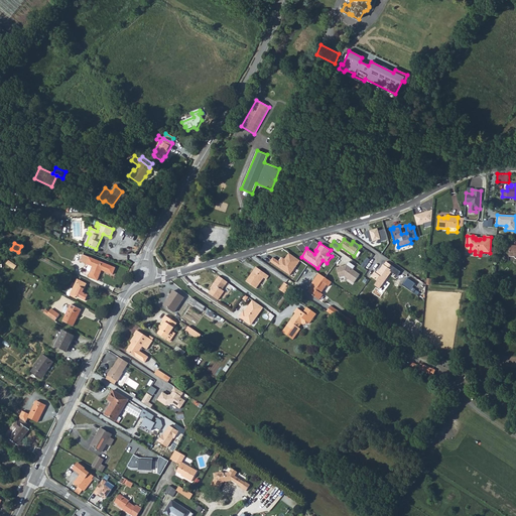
[(89,277),(98,280),(102,270),(112,275),(115,268),(83,255),(80,262),(90,265),(88,270),(88,271),(91,272),(89,277)]
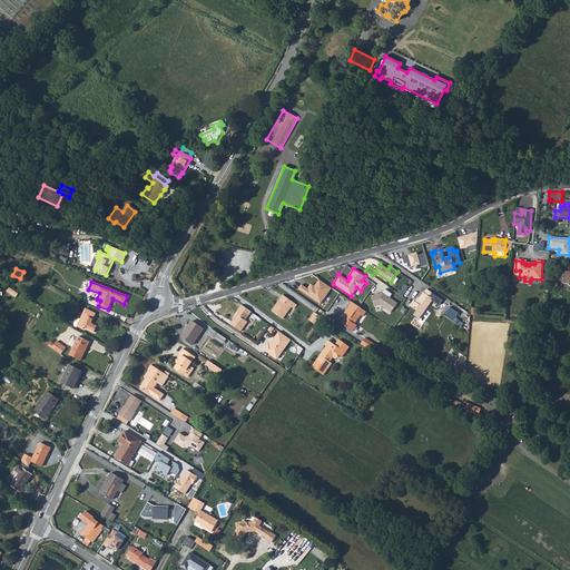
[(383,293),(372,295),(375,306),(380,305),(392,313),(397,304),(390,298),(392,294),(385,290),(383,293)]
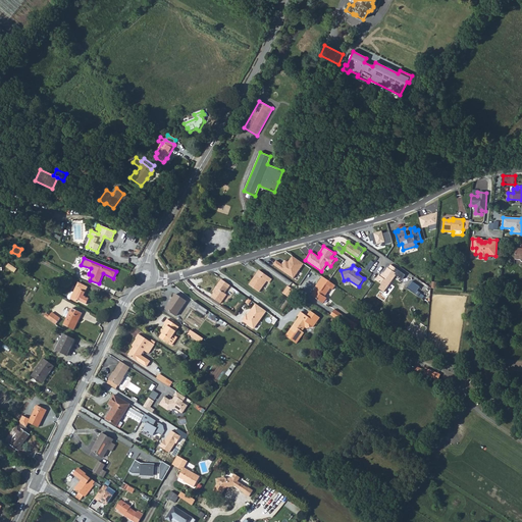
[(384,271),(381,277),(378,275),(375,280),(386,288),(397,274),(396,273),(398,270),(390,265),(388,268),(387,268),(384,271)]
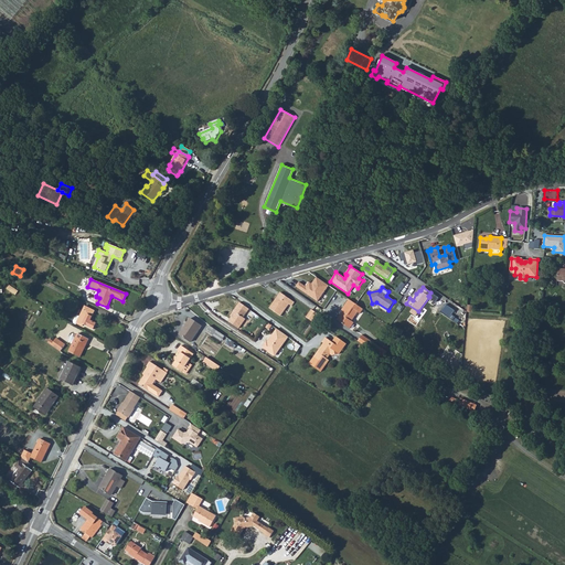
[(273,301),(268,308),(279,316),(288,305),(290,306),(292,302),(279,292),(276,296),(277,297),(274,301),(273,301)]
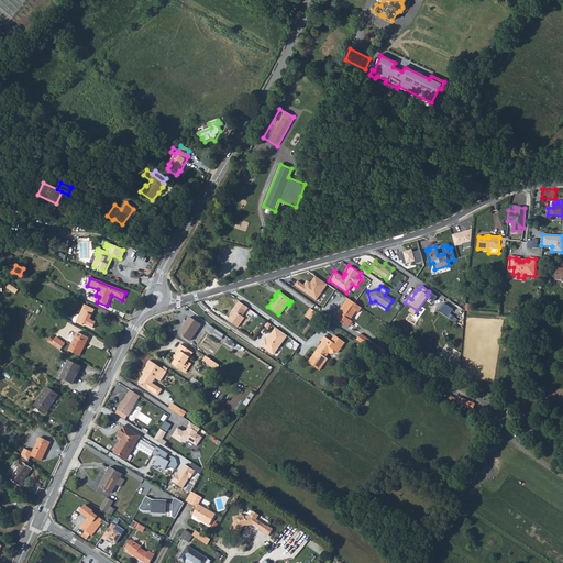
[(346,298),(339,309),(337,311),(337,312),(339,313),(334,319),(348,328),(351,321),(349,320),(355,311),(357,312),(361,308),(346,298)]
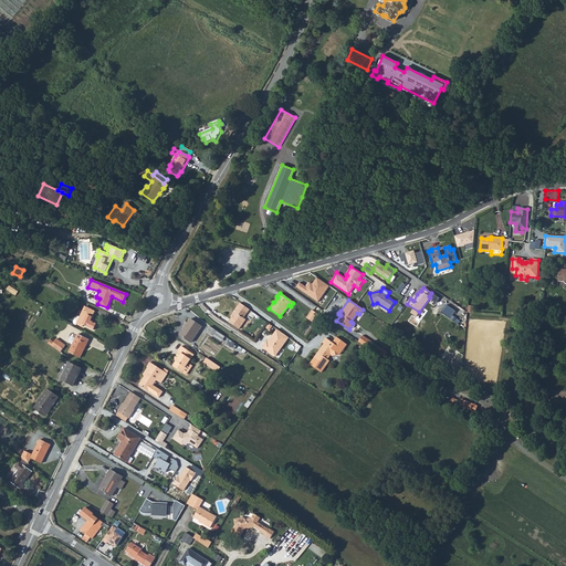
[(231,317),(228,322),(238,329),(244,321),(242,318),(249,310),(239,303),(232,312),(234,313),(231,317)]
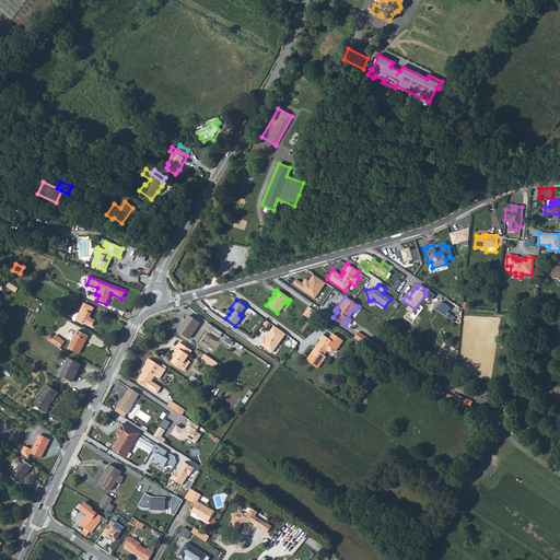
[(442,302),(436,310),(448,317),(451,314),(447,312),(451,307),(442,302)]
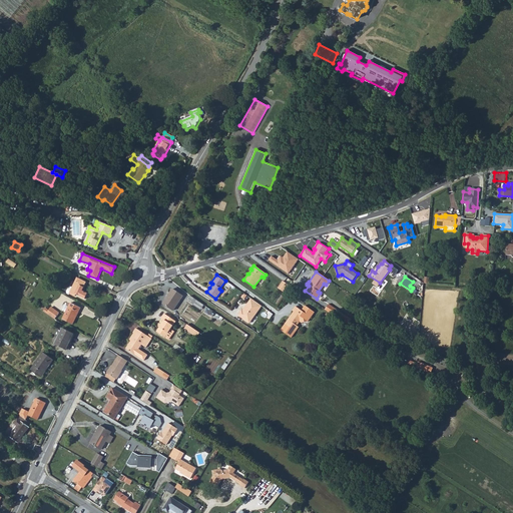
[(69,295),(74,297),(75,295),(85,299),(87,294),(81,292),(85,283),(77,279),(69,295)]
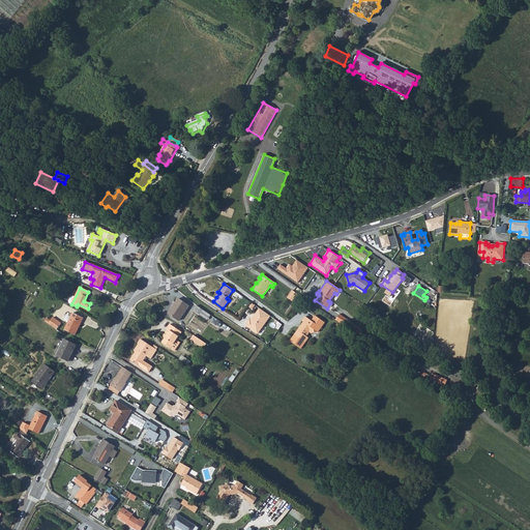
[(291,291),(287,298),(292,301),(297,295),(291,291)]
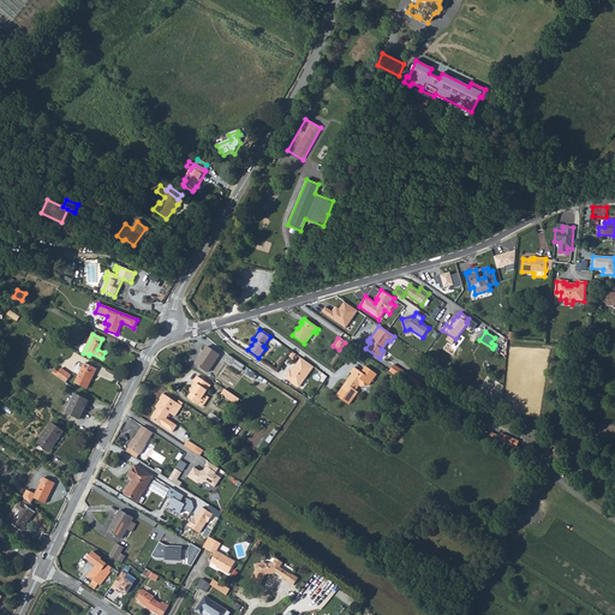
[(195,364),(207,372),(219,354),(207,347),(195,364)]
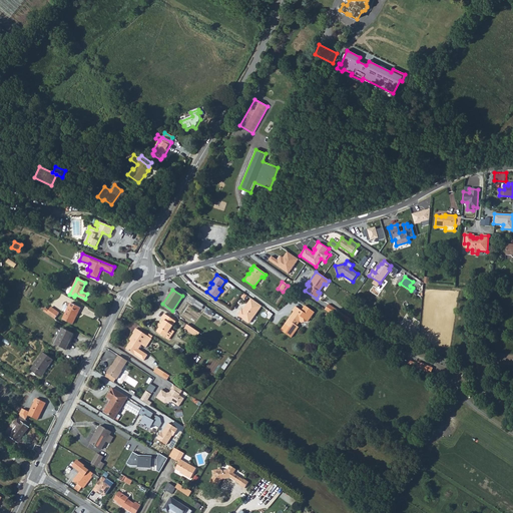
[(190,296),(187,301),(200,310),(203,305),(190,296)]
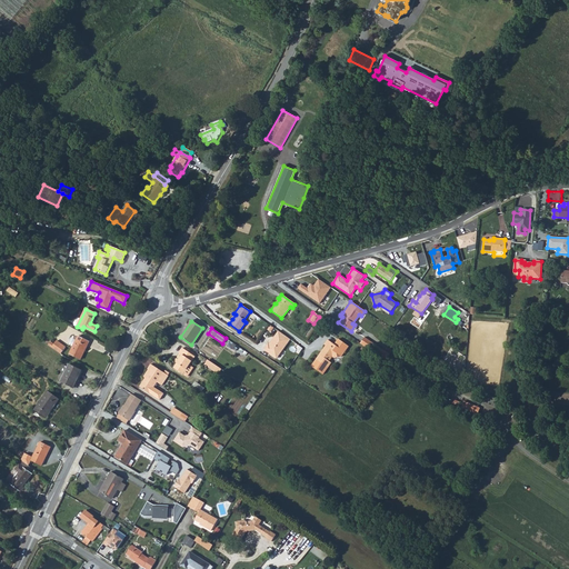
[(290,340),(278,331),(269,345),(268,343),(263,350),(273,358),(277,353),(279,356),(290,340)]
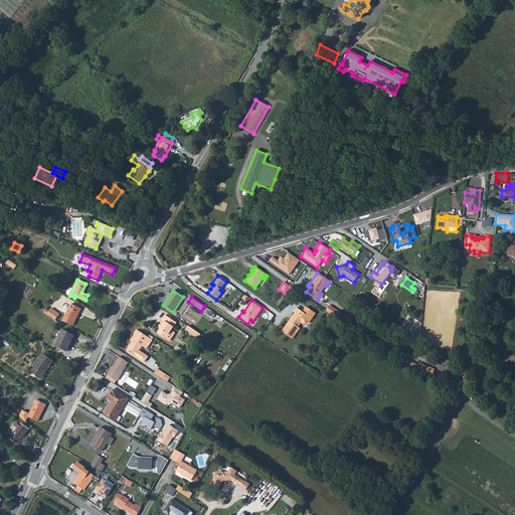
[(62,321),(71,325),(75,318),(76,318),(80,310),(70,305),(62,321)]
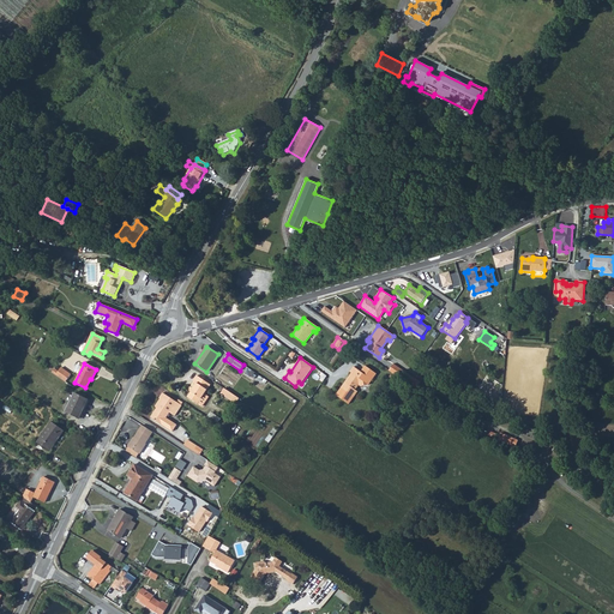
[(387,371),(390,373),(396,377),(401,380),(404,373),(392,365),(387,371)]
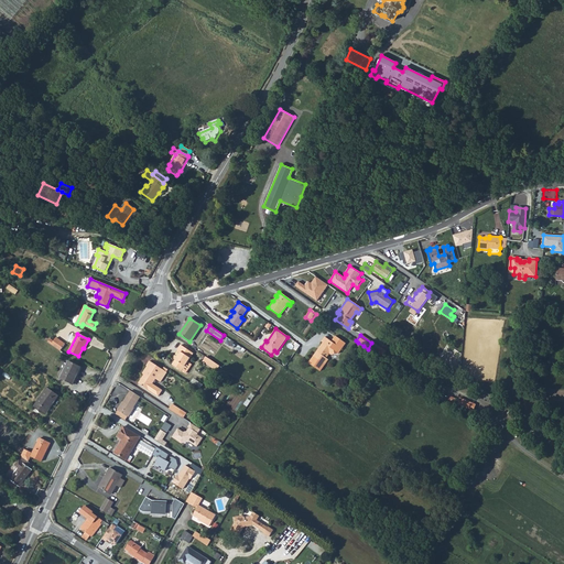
[(317,349),(307,362),(320,371),(327,359),(325,358),(328,354),(329,355),(337,354),(345,344),(334,336),(331,342),(324,337),(321,342),(322,343),(318,347),(321,348),(320,350),(317,349)]
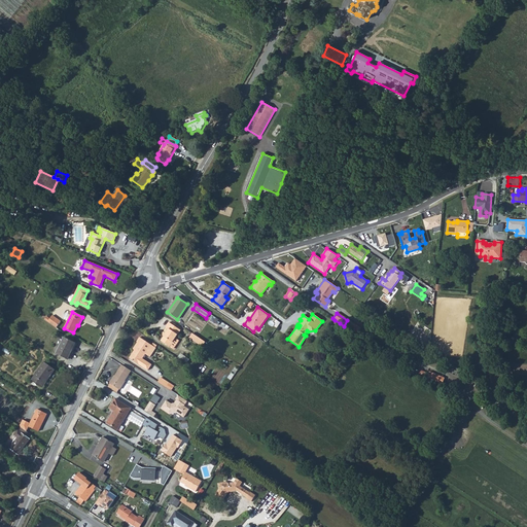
[(44,320),(56,328),(61,322),(51,316),(49,319),(46,317),(44,320)]
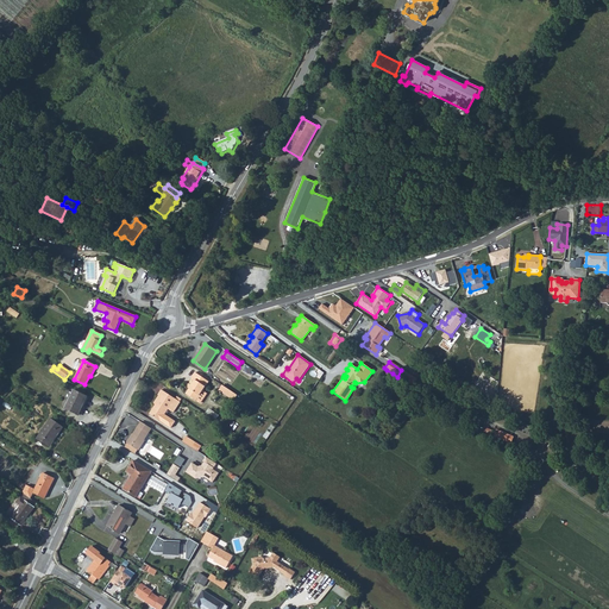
[(408,384),(412,387),(415,381),(401,370),(397,377),(408,384)]
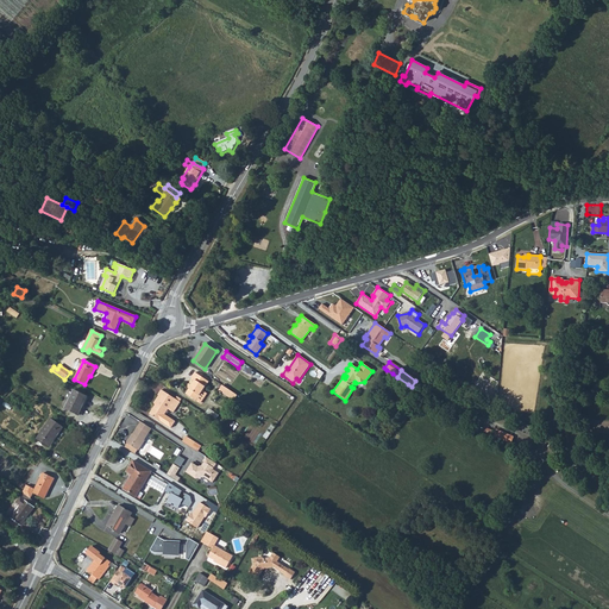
[(186,394),(195,400),(196,400),(201,402),(207,393),(202,390),(208,382),(195,374),(192,378),(194,381),(186,394)]
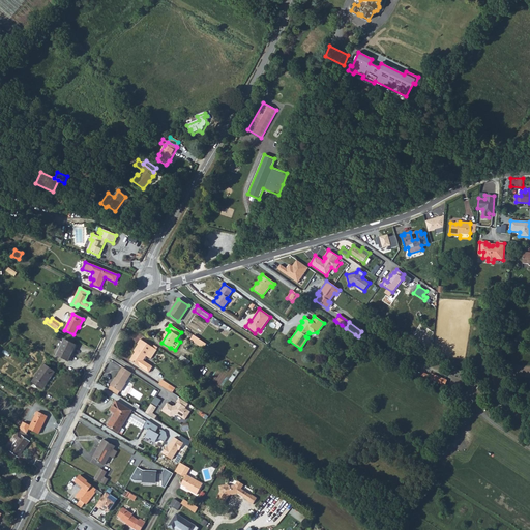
[(194,335),(190,340),(203,348),(206,344),(194,335)]
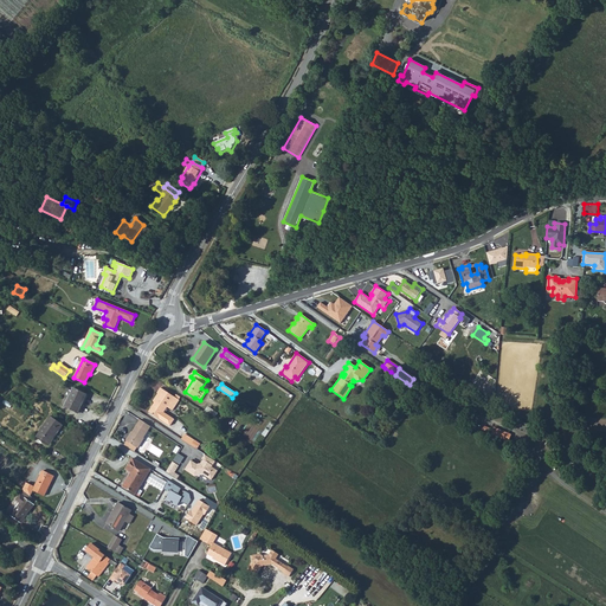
[(68,401),(64,407),(77,414),(86,394),(73,388),(71,393),(68,401)]
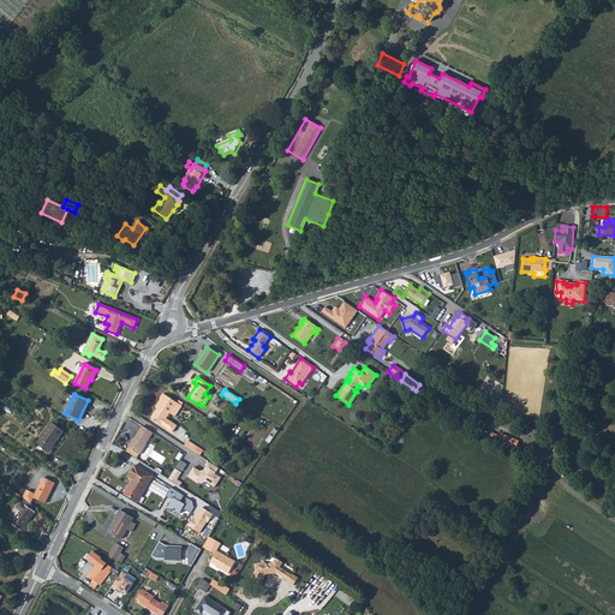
[(178,404),(163,394),(160,399),(162,400),(151,418),(172,431),(175,425),(166,419),(169,413),(175,417),(183,406),(181,406),(178,404)]
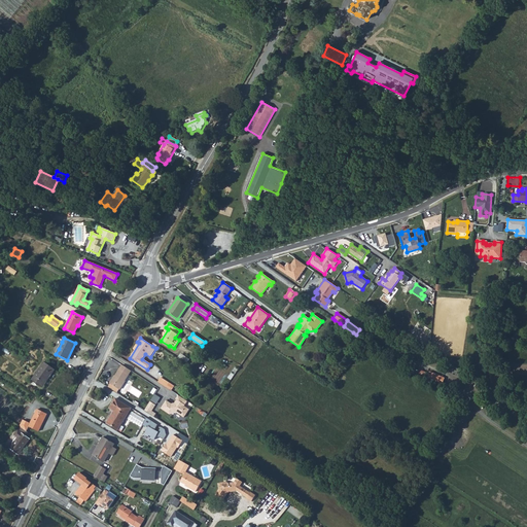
[(31,380),(41,388),(55,371),(43,362),(31,380)]
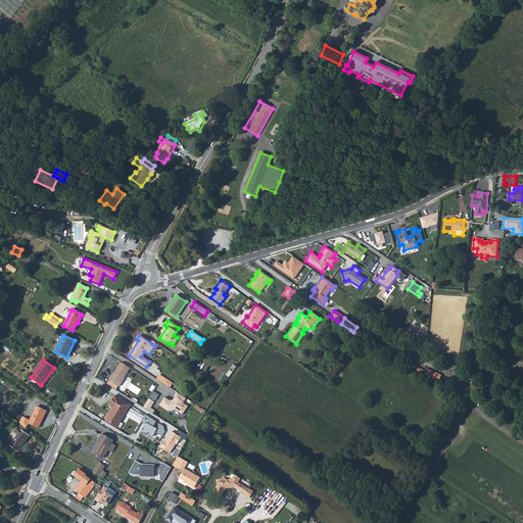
[(109,381),(119,386),(130,368),(121,362),(109,381)]
